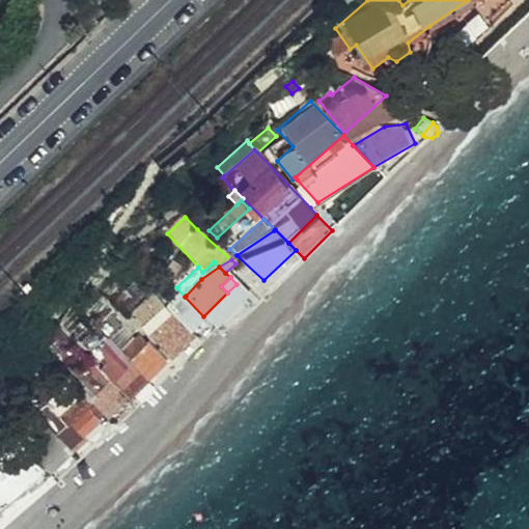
[(172,283),(157,297),(172,314),(172,308),(185,297),(176,287),(172,283)]
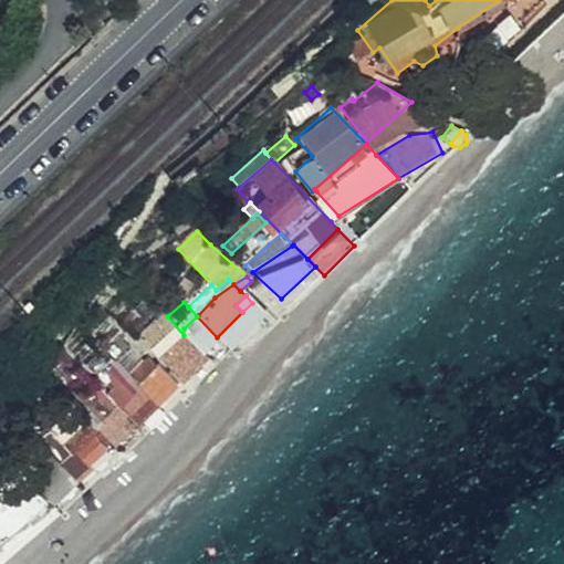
[(217,337),(231,351),(267,316),(252,303),(242,312),(217,337)]
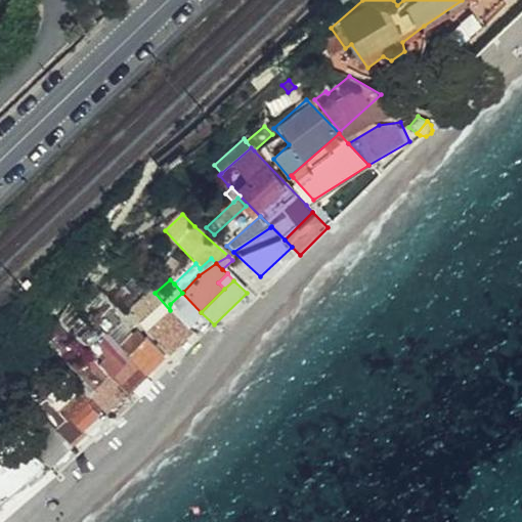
[(157,343),(170,331),(180,321),(170,310),(155,293),(126,320),(134,330),(139,325),(157,343)]
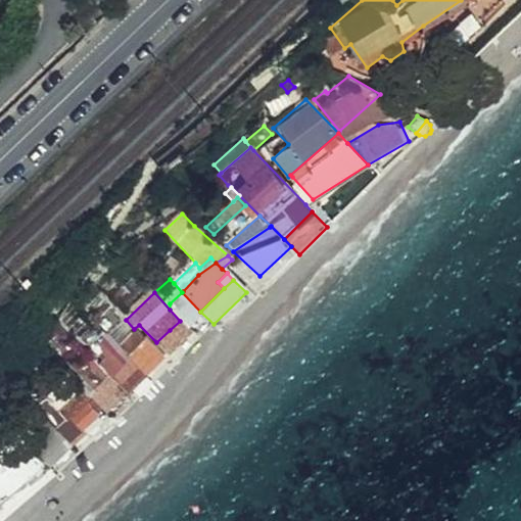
[(170,303),(170,310),(180,321),(185,327),(200,312),(182,292),(170,303)]
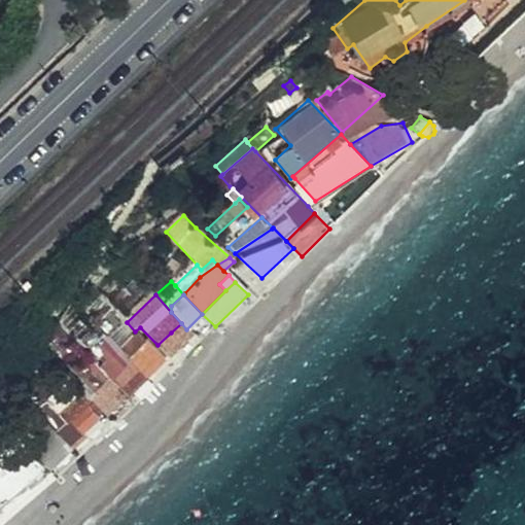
[(181,323),(171,333),(158,345),(167,355),(189,333),(186,329),(181,323)]
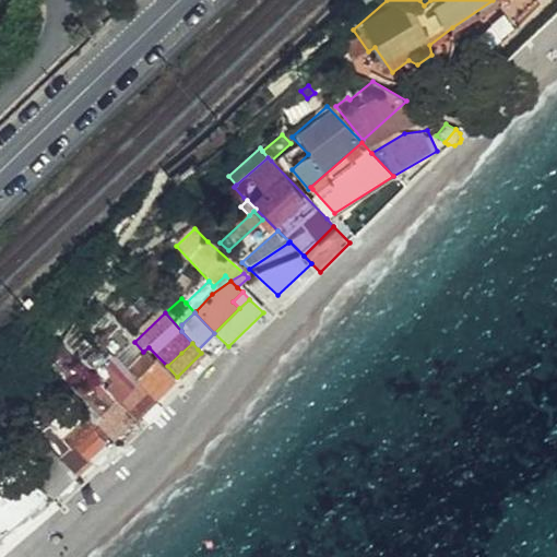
[(131,378),(113,358),(104,367),(125,391),(114,402),(122,412),(143,391),(131,378)]
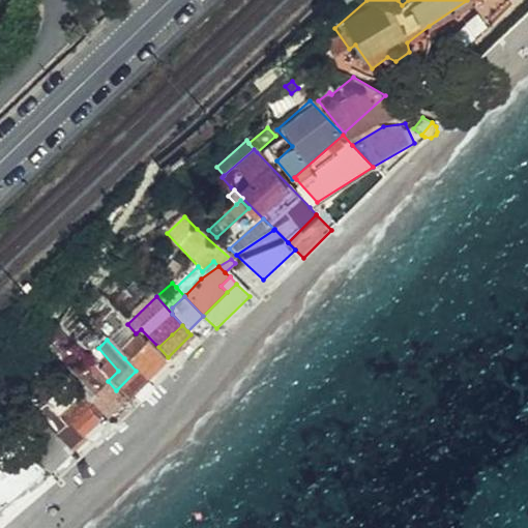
[(153,352),(143,341),(124,358),(136,371),(153,352)]
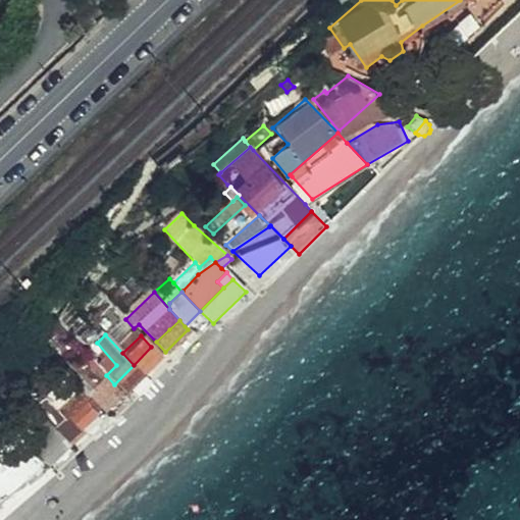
[(141,373),(159,356),(151,347),(134,365),(141,373)]
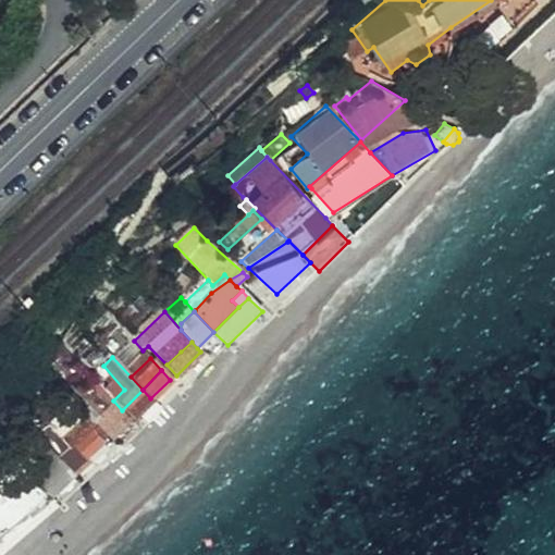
[(150,398),(143,390),(122,410),(130,419),(150,398)]
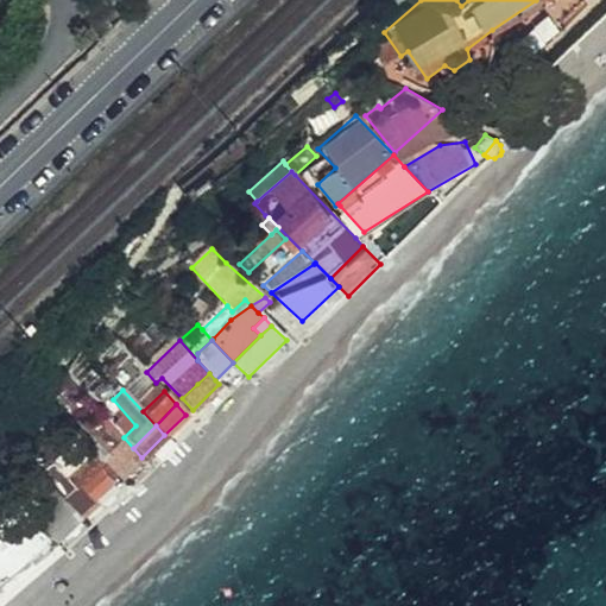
[(133,448),(124,437),(101,458),(111,469),(133,448)]
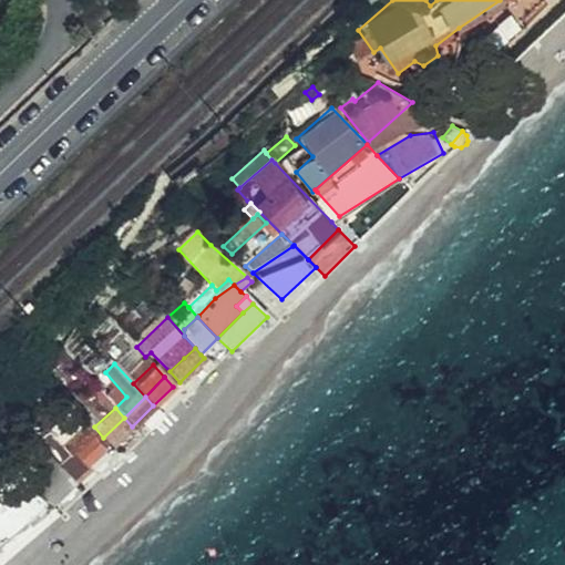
[(132,427),(124,418),(103,438),(111,447),(132,427)]
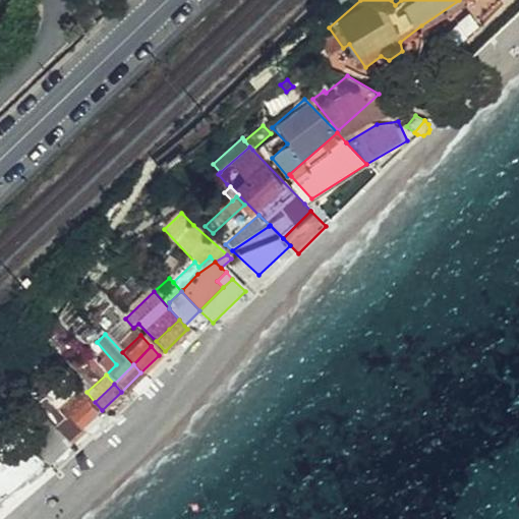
[(87,392),(84,389),(64,409),(67,414),(63,417),(46,396),(36,405),(45,416),(60,434),(61,436),(90,408),(95,402),(87,392)]
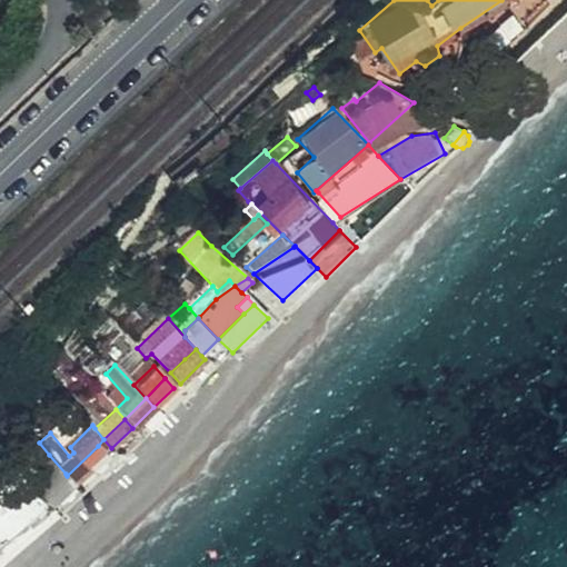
[(102,451),(98,446),(67,476),(71,480),(86,467),(102,451)]
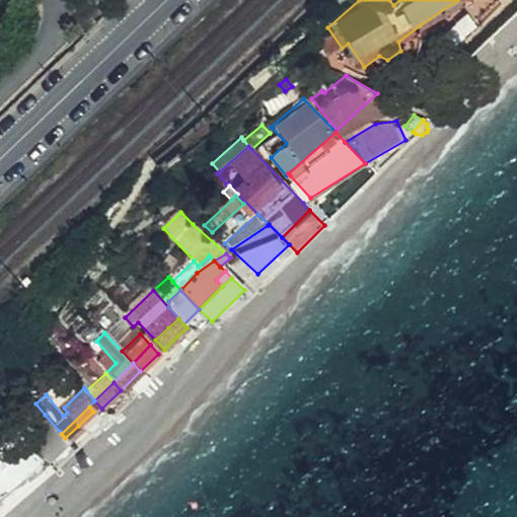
[(41,461),(37,457),(0,415),(0,496),(17,482),(37,465),(41,461)]
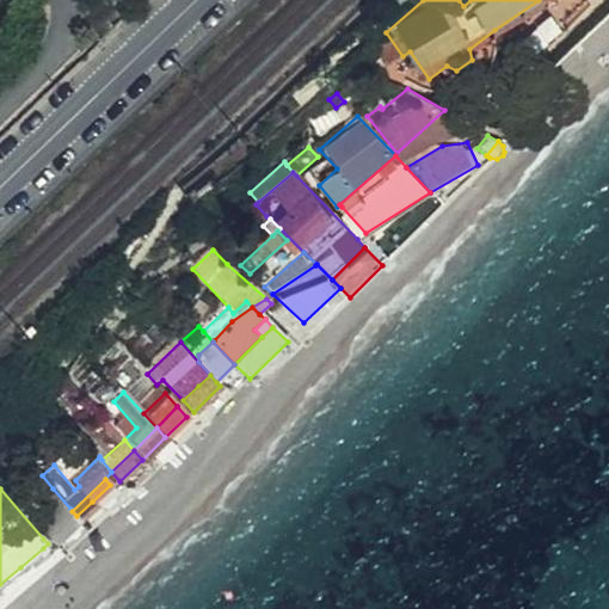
[(53,488),(26,512),(36,523),(43,517),(51,527),(71,509),(53,488)]
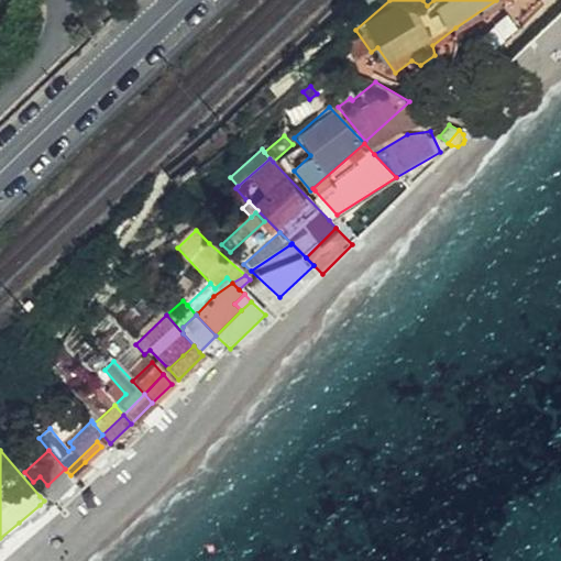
[(89,468),(85,462),(70,475),(76,482),(89,468)]
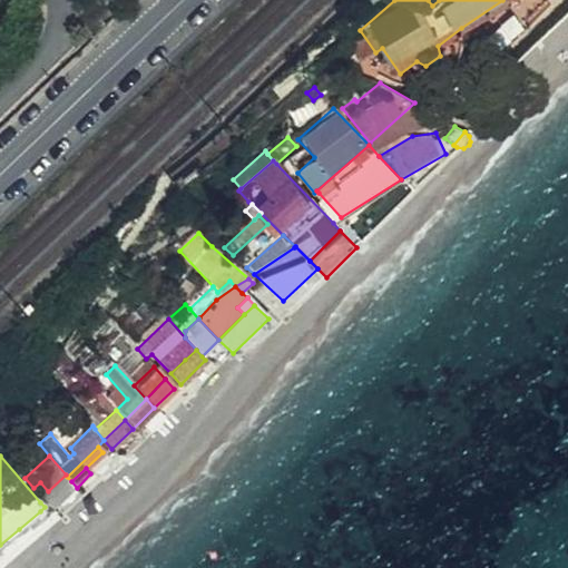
[(52,511),(75,490),(65,479),(43,500),(47,505),(52,511)]
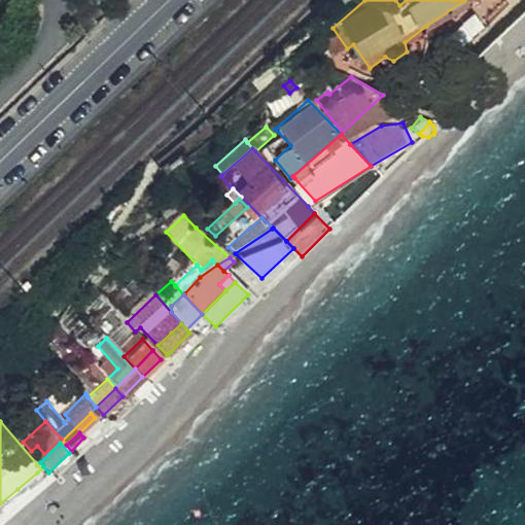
[(37,446),(31,451),(38,460),(44,454),(37,446)]
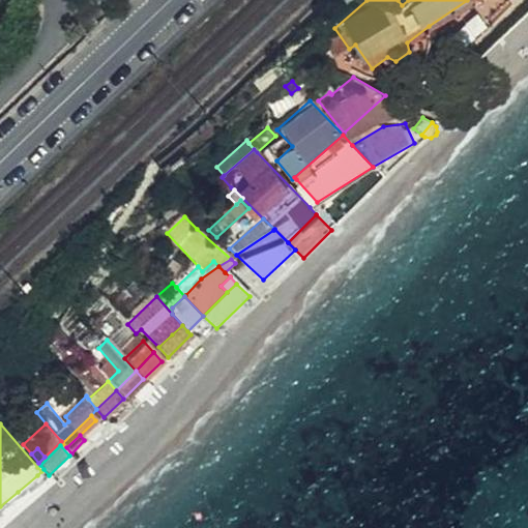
[(29,504),(49,488),(37,475),(18,492),(29,504)]
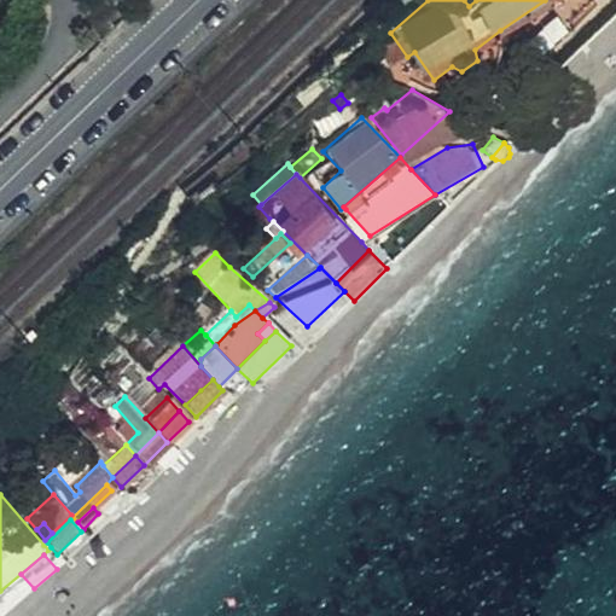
[(1,615),(34,588),(21,574),(0,591),(0,615),(1,615)]
